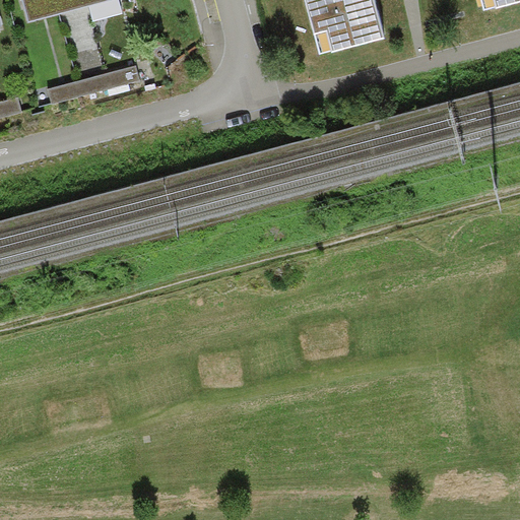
[(22,0),(28,21),(60,13),(56,0),(22,0)]
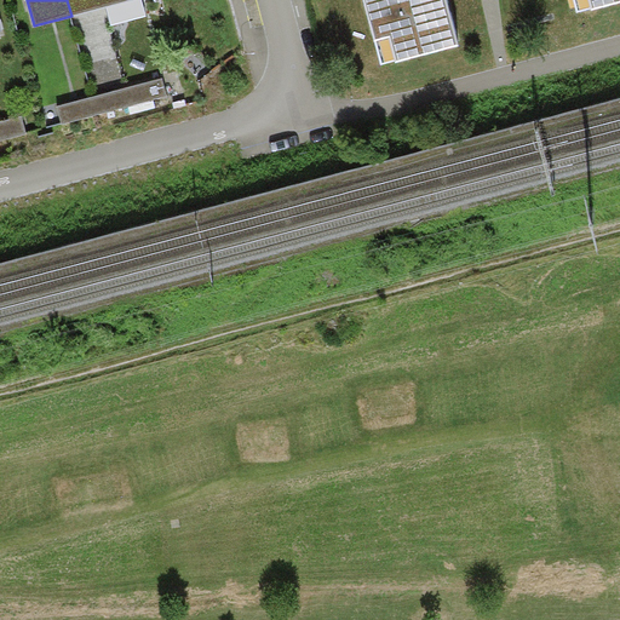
[(67,0),(72,16),(107,7),(104,0),(67,0)]
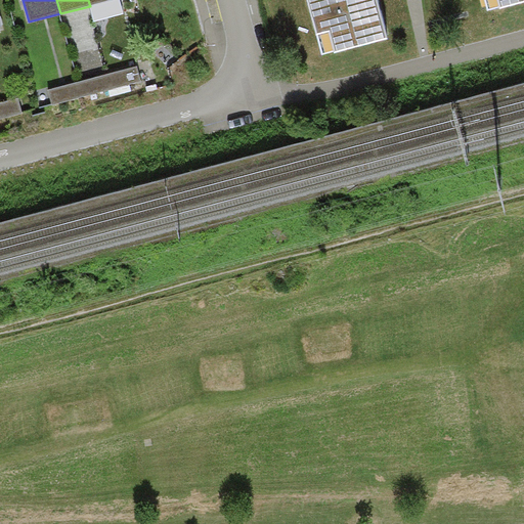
[(307,0),(322,53),(335,50),(335,52),(388,38),(377,0),(307,0)]
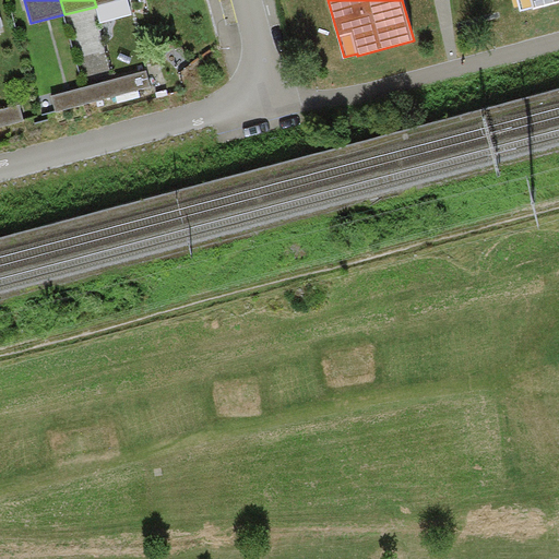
[(558,0),(518,0),(521,11),(534,7),(534,9),(558,1),(558,0)]
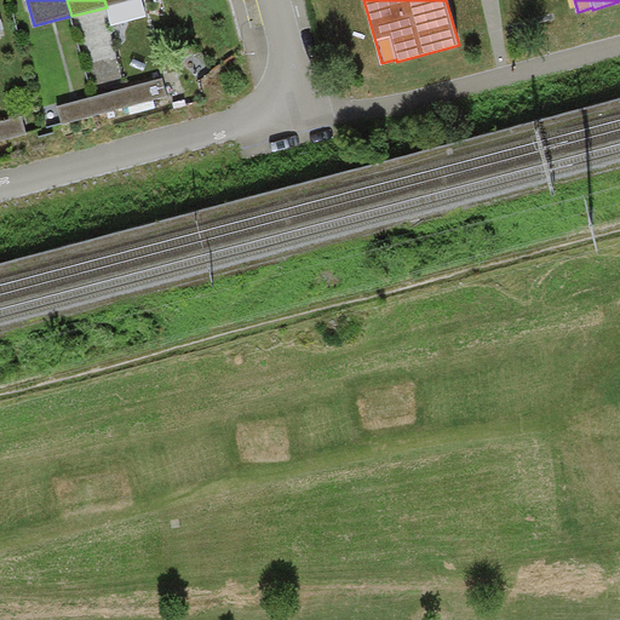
[(167,96),(162,78),(126,89),(131,105),(167,96)]
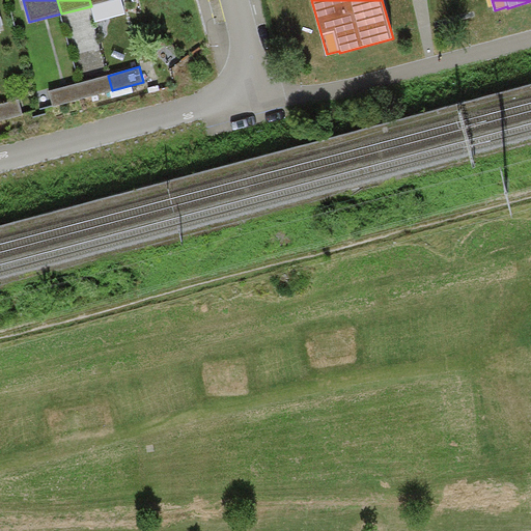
[(83,98),(112,90),(108,76),(79,83),(83,98)]
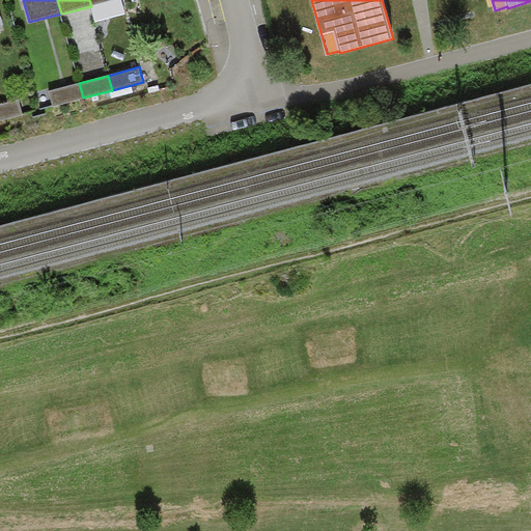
[(83,98),(79,83),(50,91),(53,106),(83,98)]
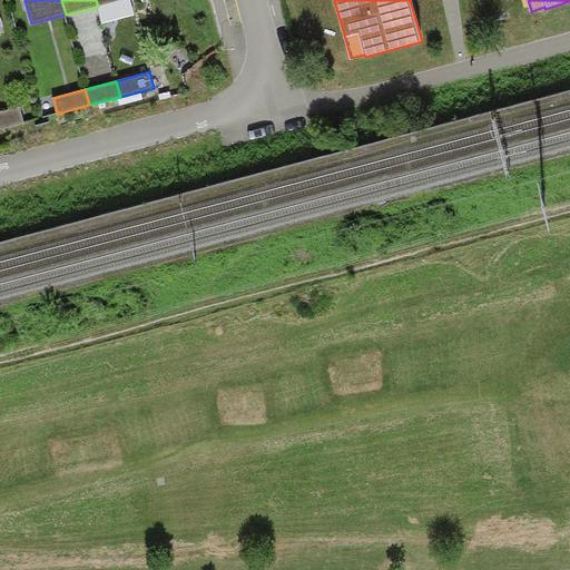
[(0,129),(23,124),(19,107),(0,111),(0,129)]
